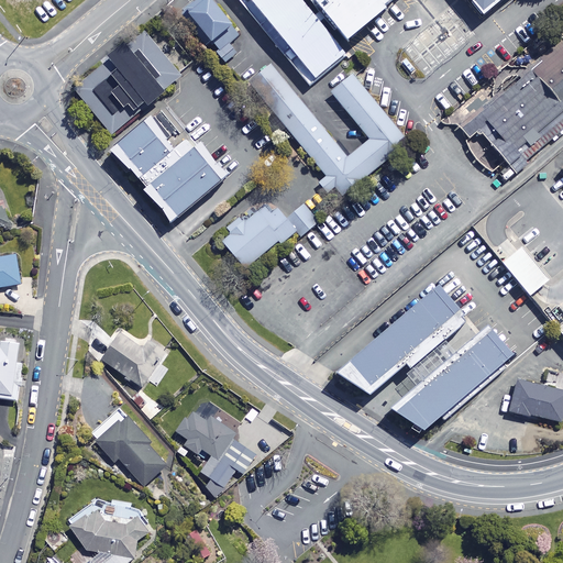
[(196,0),(185,10),(219,48),(217,52),(227,64),(239,54),(230,43),(240,34),(231,24),(232,23),(212,0),(196,0)]
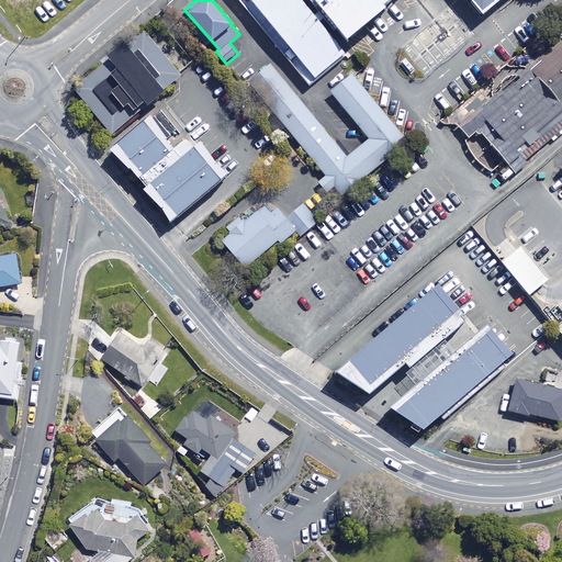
[(347,55),(301,0),(238,0),(310,86),(347,55)]
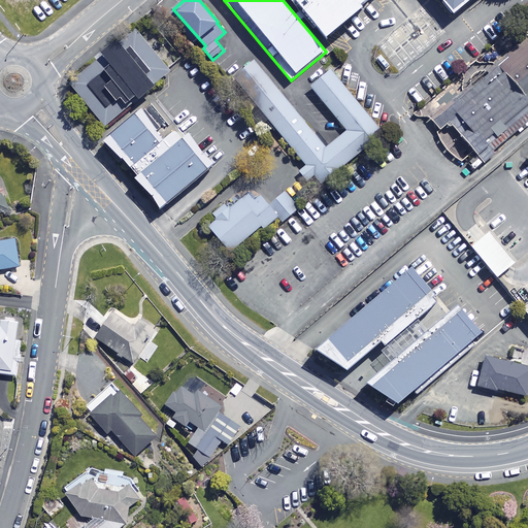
[(295,0),(327,38),(364,7),(361,4),(366,0),(443,0),(454,13),(469,0),(295,0)]
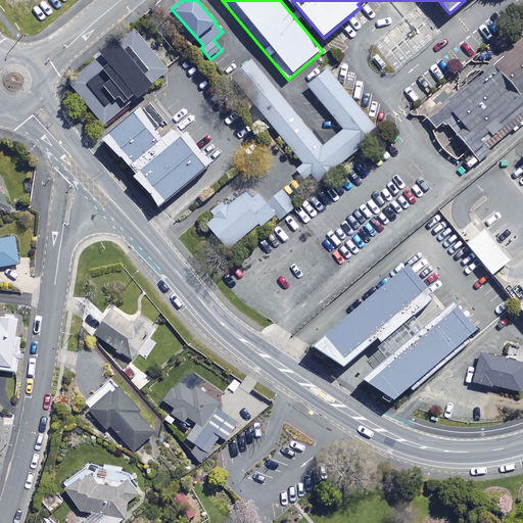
[(169,70),(135,28),(119,41),(115,38),(100,51),(102,54),(67,82),(103,125),(169,70)]
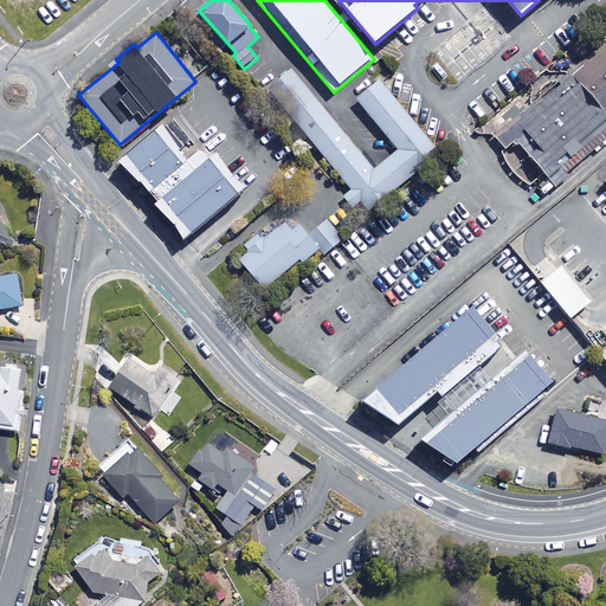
[(605,143),(605,40),(605,42),(494,135),(505,148),(502,152),(505,159),(510,168),(516,174),(526,182),(530,185),(545,172),(556,187),(568,176),(566,173),(594,149),(597,153),(605,143)]
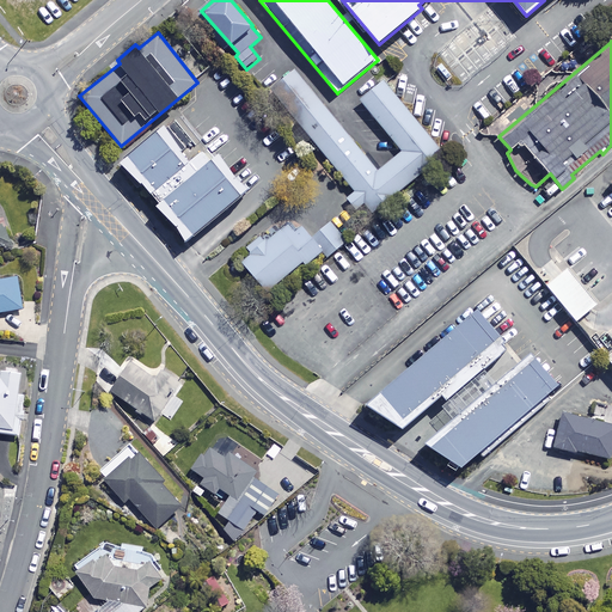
[(293,68),(269,89),(354,191),(346,197),(355,210),(365,203),(372,213),(445,153),(384,79),(359,99),(402,151),(378,171),(293,68)]
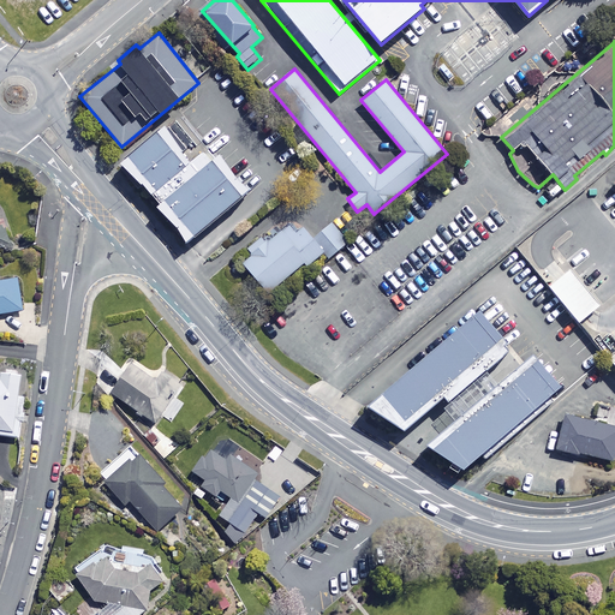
[(165,126),(120,163),(141,185),(143,184),(160,204),(156,207),(177,227),(186,243),(249,190),(236,178),(220,154),(212,161),(203,153),(190,163),(165,126)]
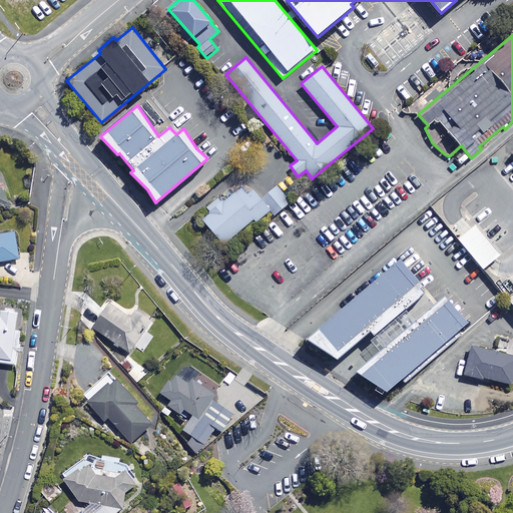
[(0,210),(13,206),(5,183),(0,185),(0,210)]
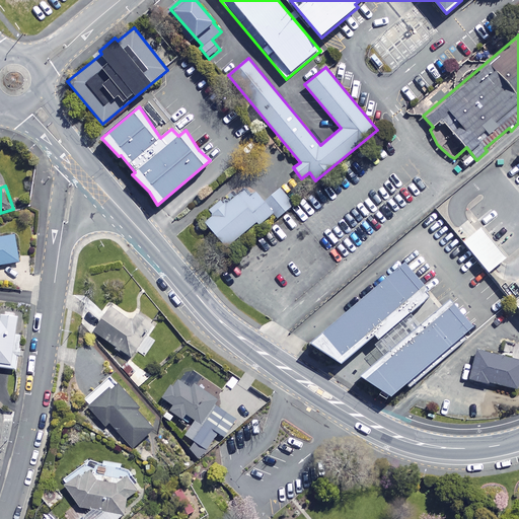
[(262,204),(249,188),(225,206),(221,201),(207,211),(212,217),(203,224),(223,249),(253,225),(255,227),(270,215),(273,219),(290,207),(278,192),(262,204)]
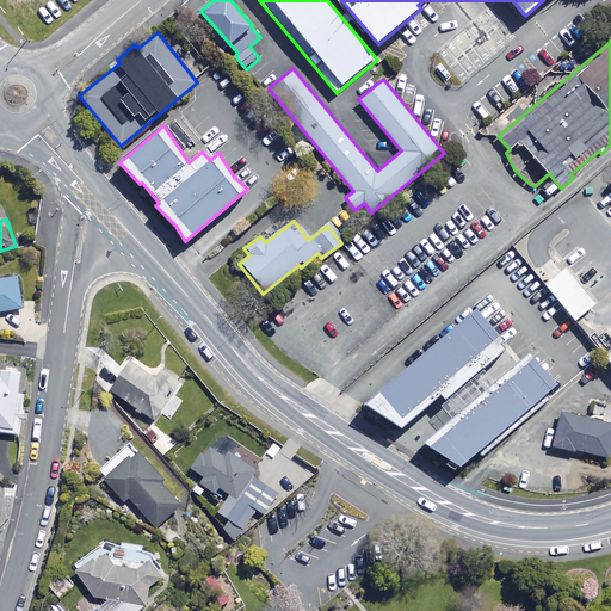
[(597,303),(567,267),(545,285),(575,321),(597,303)]
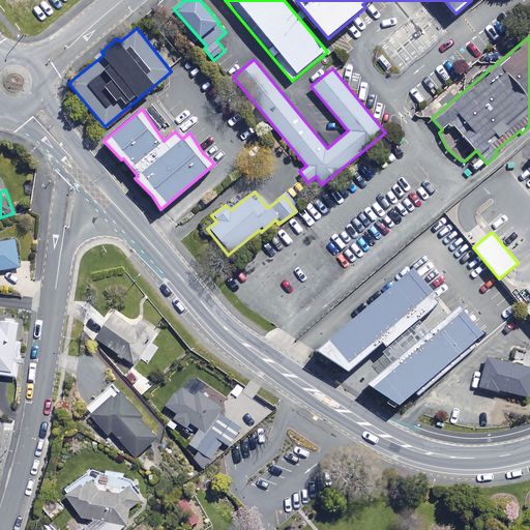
[(0,272),(23,269),(18,241),(0,243),(0,272)]
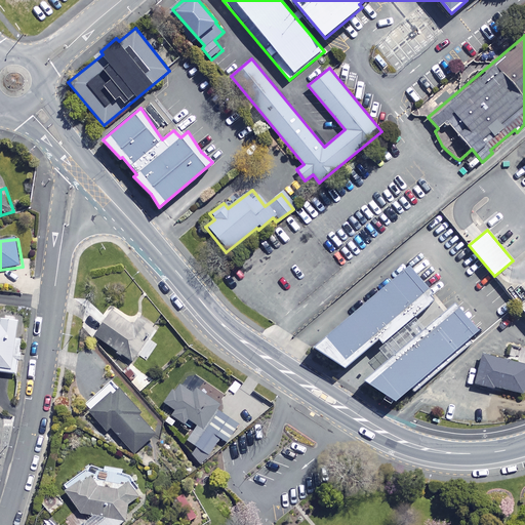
[(433,293),(409,266),(313,348),(345,368),(379,338),(382,344),(434,299),(431,295),(433,293)]
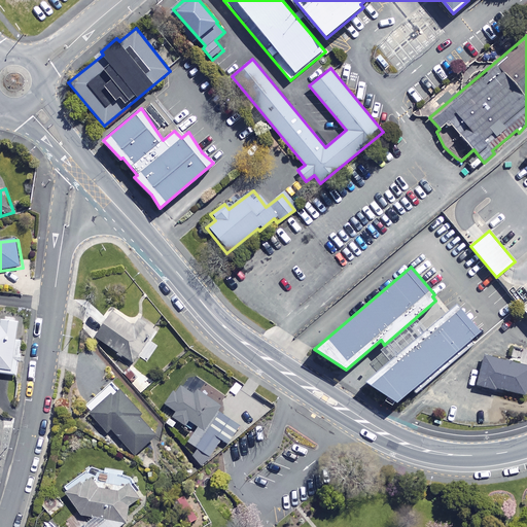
[(482,331),(458,304),(365,382),(397,402),(482,331)]
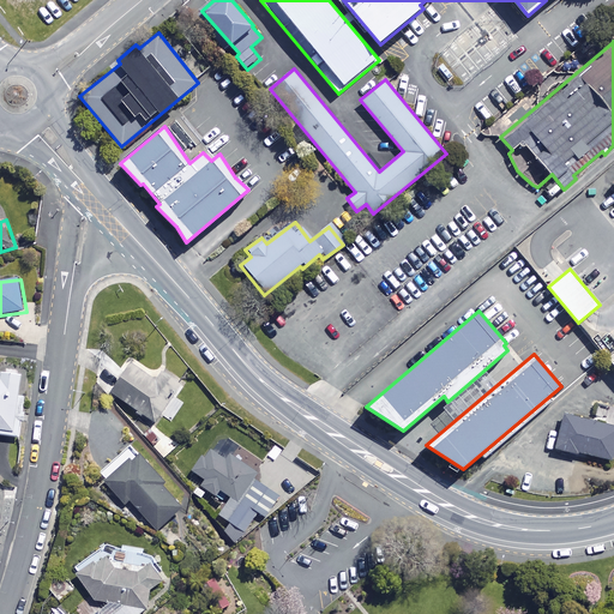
[(157,383),(136,366),(114,393),(156,425),(186,385),(167,371),(157,383)]
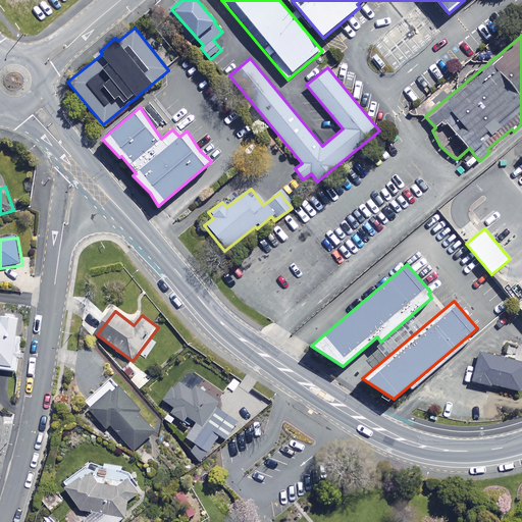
[(0,370),(18,372),(23,316),(0,313),(0,370)]
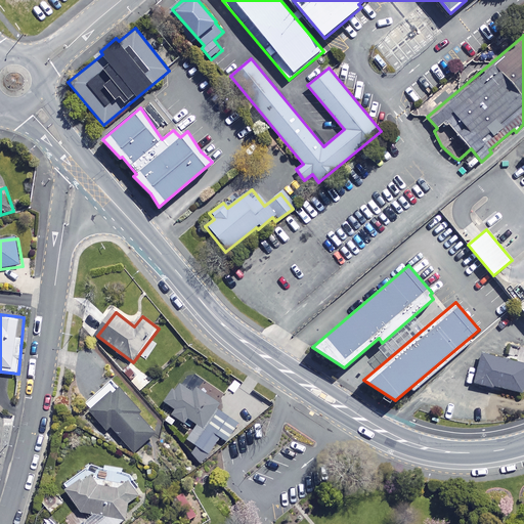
[(523,389),(523,362),(482,352),(474,383),(493,387),(493,385),(523,393),(523,389)]
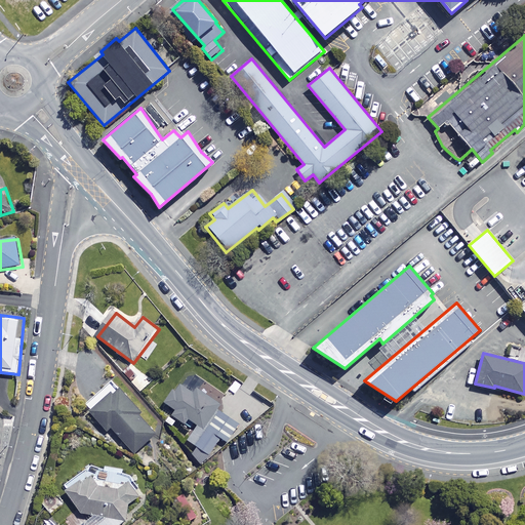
[(196,447),(191,454),(206,465),(223,439),(229,443),(241,426),(219,411),(224,404),(185,378),(167,404),(178,411),(174,417),(190,427),(193,422),(199,427),(189,442),(196,447)]
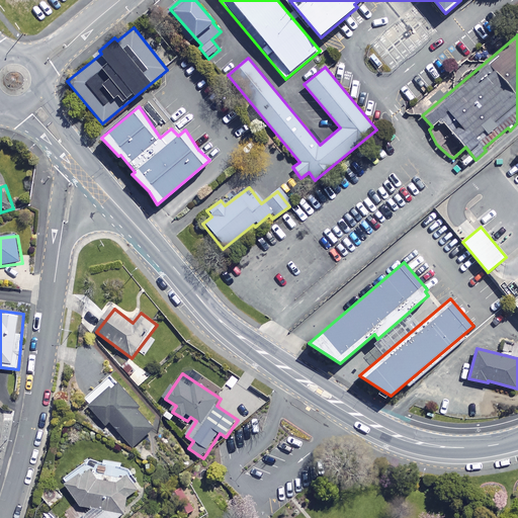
[(145,412),(151,408),(126,378),(91,407),(107,426),(112,422),(135,449),(159,429),(145,412)]
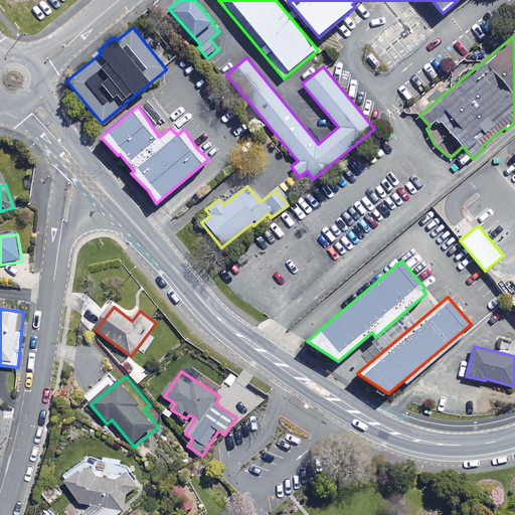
[(80,504),(119,513),(144,494),(130,468),(92,459),(63,477),(80,504)]
